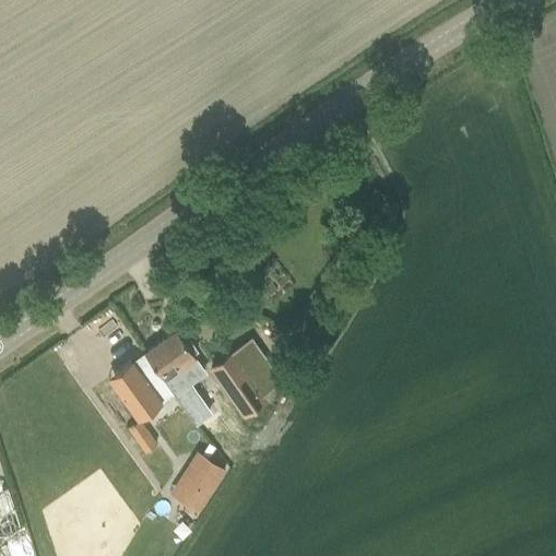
[(204,369),(200,365),(194,356),(198,354),(185,334),(181,338),(177,332),(144,355),(174,397),(176,395),(177,397),(208,375),(204,369)]
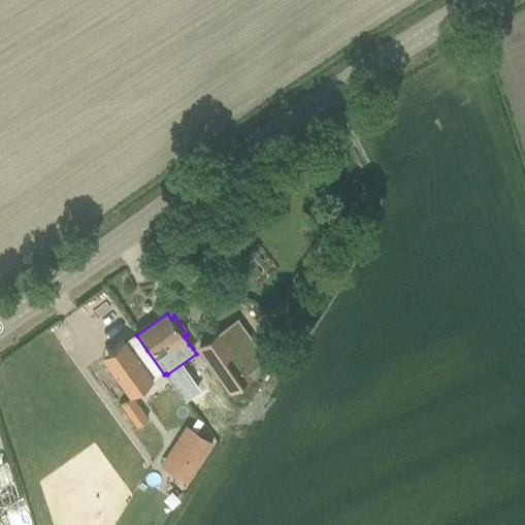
[(265,360),(238,321),(198,349),(231,394),(253,380),(249,374),(265,360)]
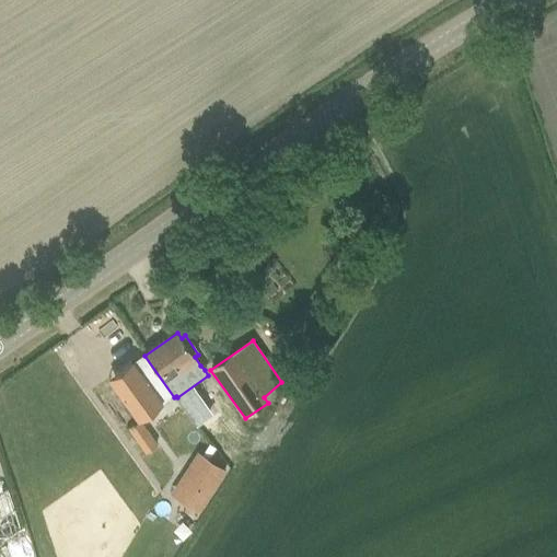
[(174,397),(144,356),(116,376),(129,395),(130,397),(126,401),(140,421),(146,418),(174,397)]
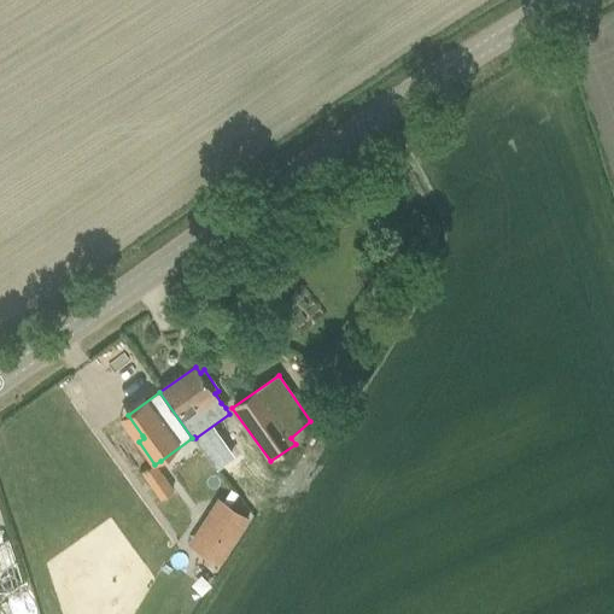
[(167,483),(155,491),(162,502),(175,493),(167,483)]
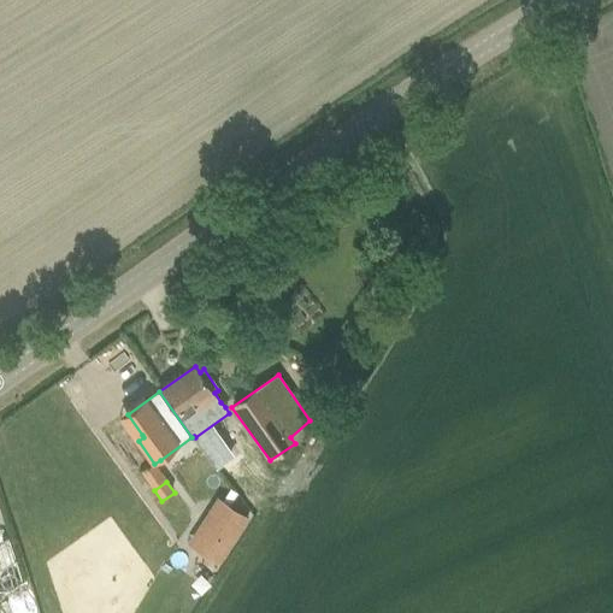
[(224,505),(195,549),(220,566),(249,522),(224,505)]
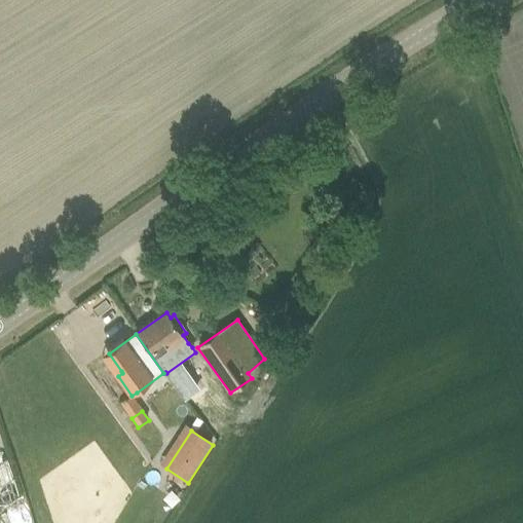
[(0,506),(22,499),(8,459),(0,461),(0,506)]
